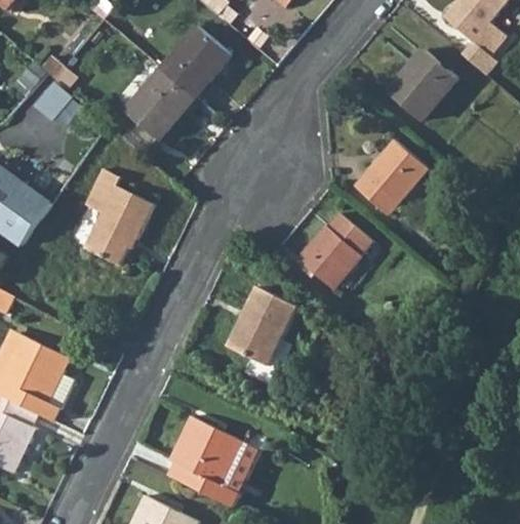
[(0,4),(6,9),(13,0),(0,0),(0,4)]
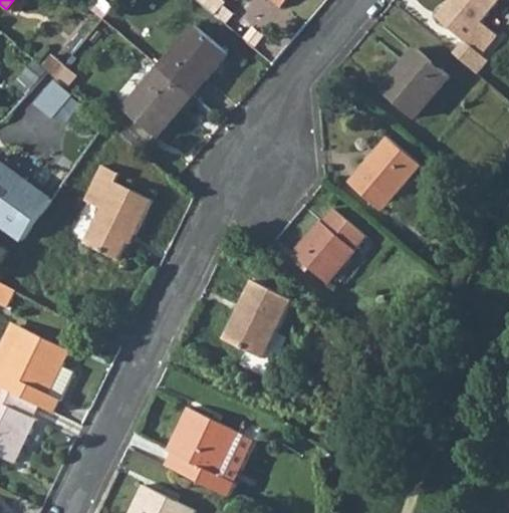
[(194,0),(212,14),(219,6),(222,3),(218,0),(194,0)]
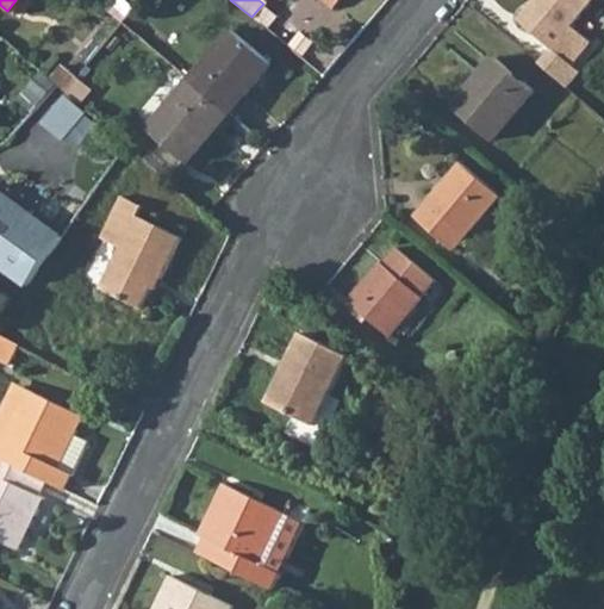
[(316,0),(328,11),(336,0),(316,0)]
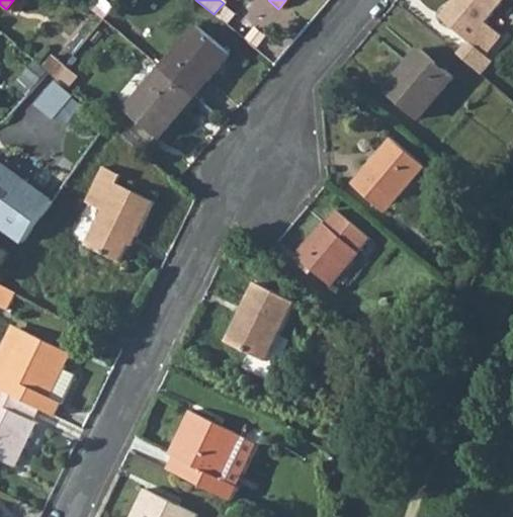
[(452,0),(440,15),(467,37),(455,53),(479,74),(491,61),(484,54),(510,23),(494,10),(503,0),(452,0)]
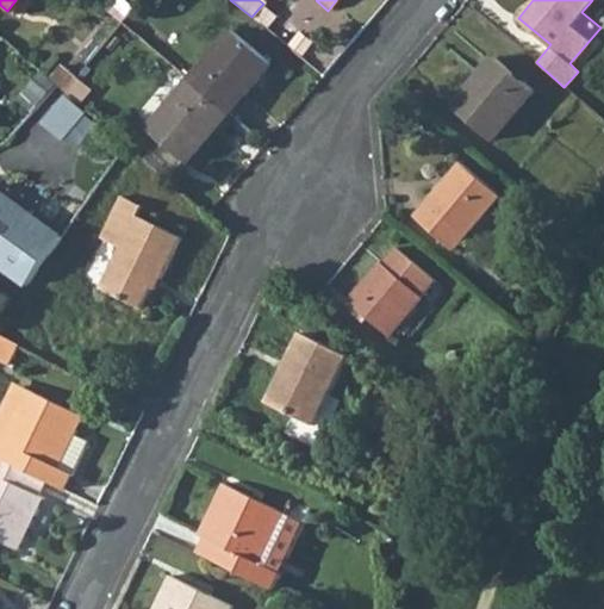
[(251,17),(263,28),(272,18),(260,7),(251,17)]
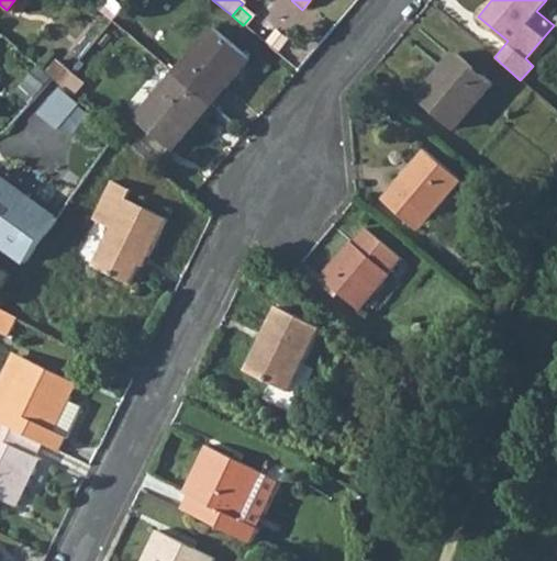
[(208,104),(246,59),(210,29),(171,73),(208,104)]
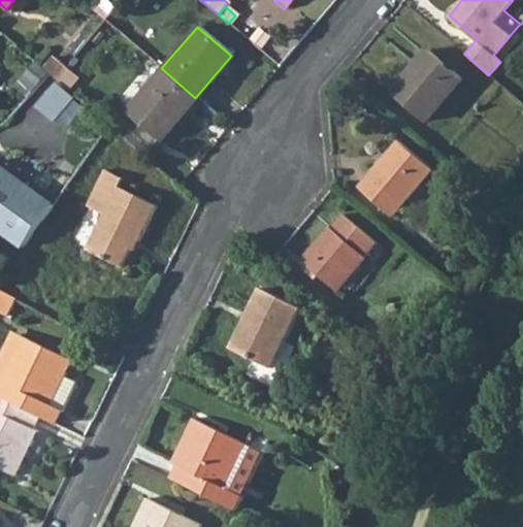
[(461,77),(428,50),(391,92),(424,120),(461,77)]
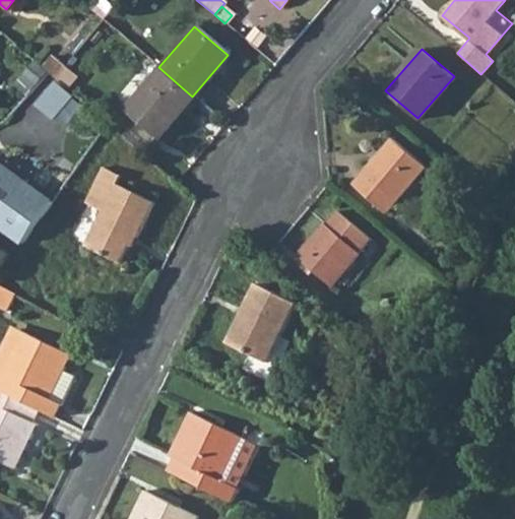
[(55,75),(64,65),(51,54),(42,64),(55,75)]
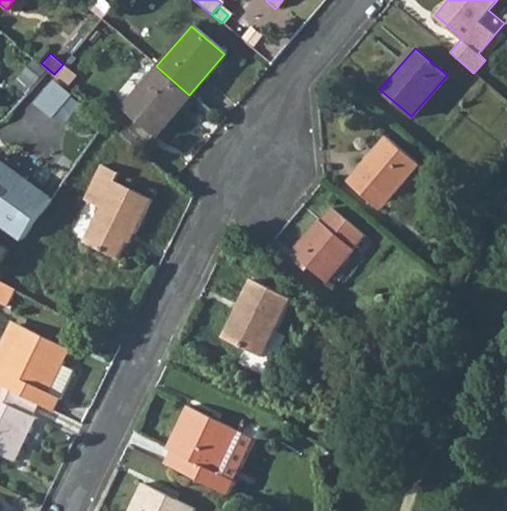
[(67,85),(76,75),(63,64),(54,74),(67,85)]
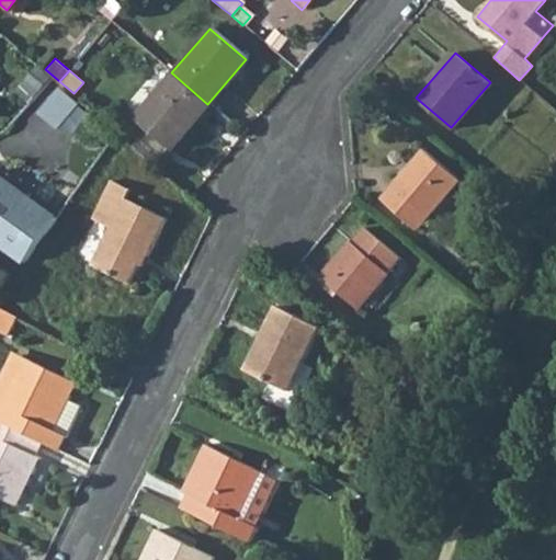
[(132,117),(168,149),(207,104),(171,72),(132,117)]
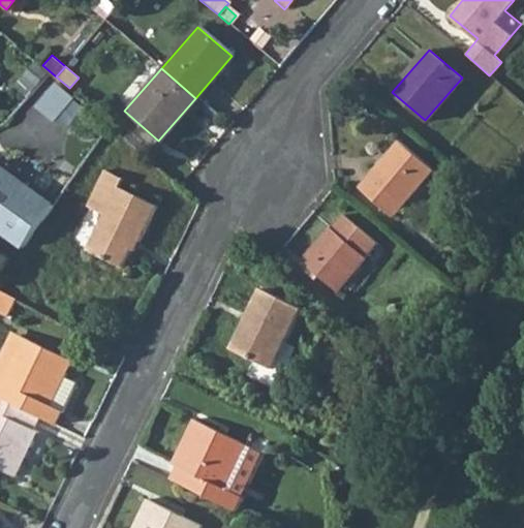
[(54,80),(36,105),(67,127),(85,101),(54,80)]
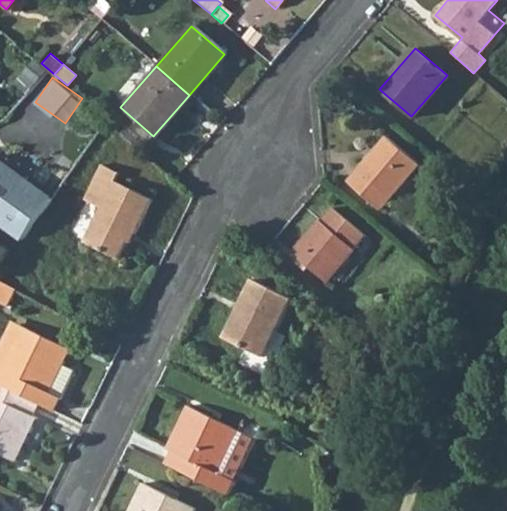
[(345,181),(379,210),(418,165),(384,135),(345,181)]
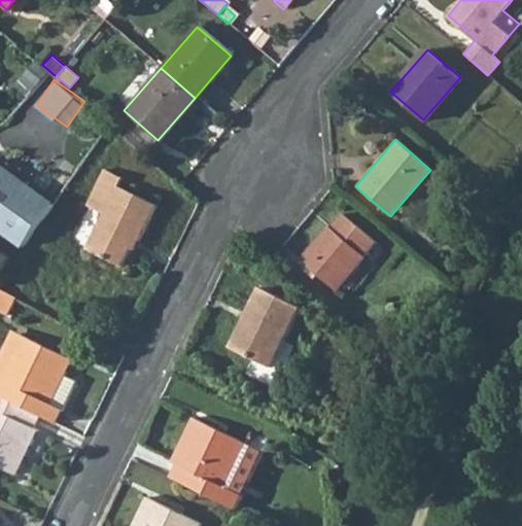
[(137,240),(153,206),(115,186),(119,177),(100,167),(81,205),(100,214),(82,250),(117,268),(128,246),(132,237),(137,240)]
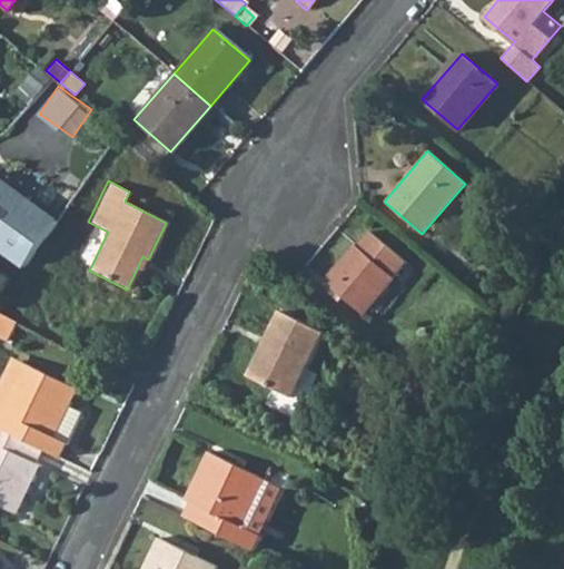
[(0,248),(22,264),(55,221),(0,182),(0,248)]
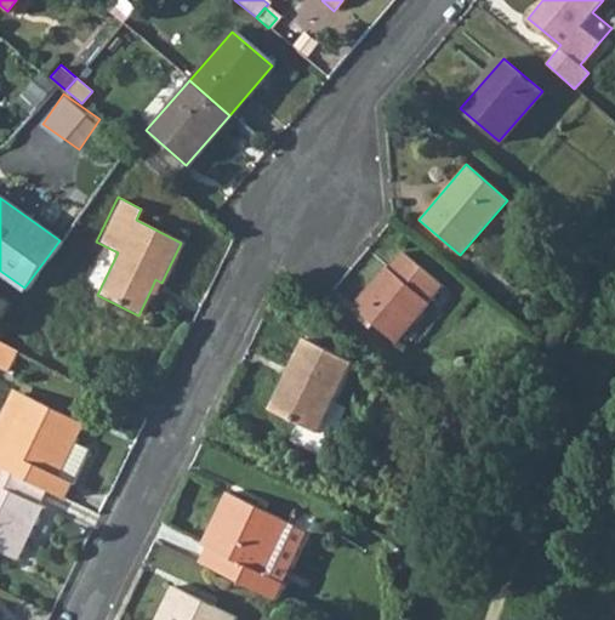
[(351,310),(391,343),(440,288),(400,254),(351,310)]
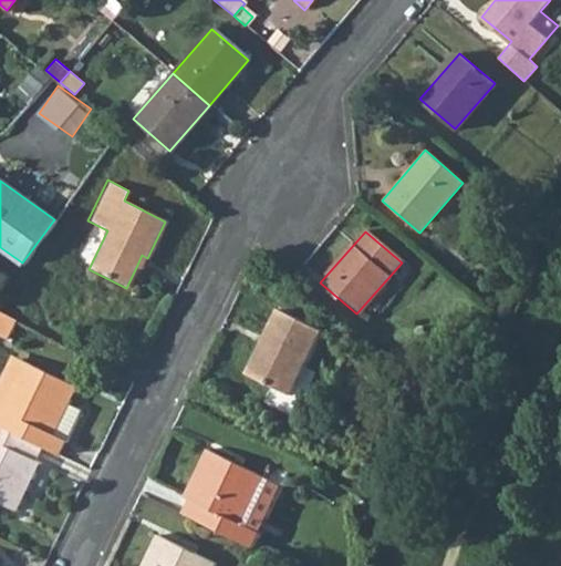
[(147,258),(142,255),(137,265),(143,267),(147,258)]
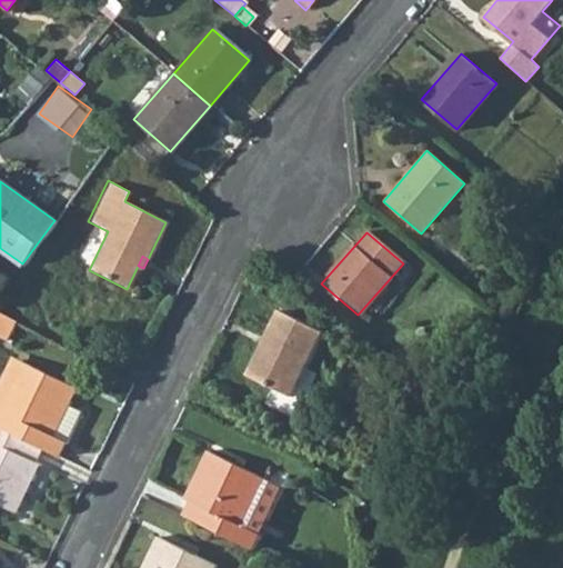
[(280,306),(247,374),(294,397),(328,330),(280,306)]
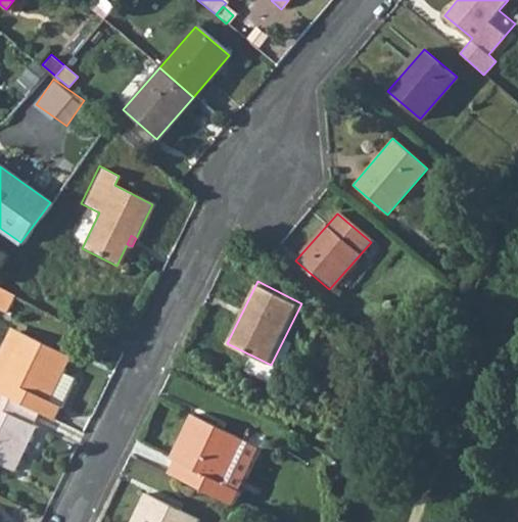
[(0,307),(5,311),(12,296),(0,290),(0,307)]
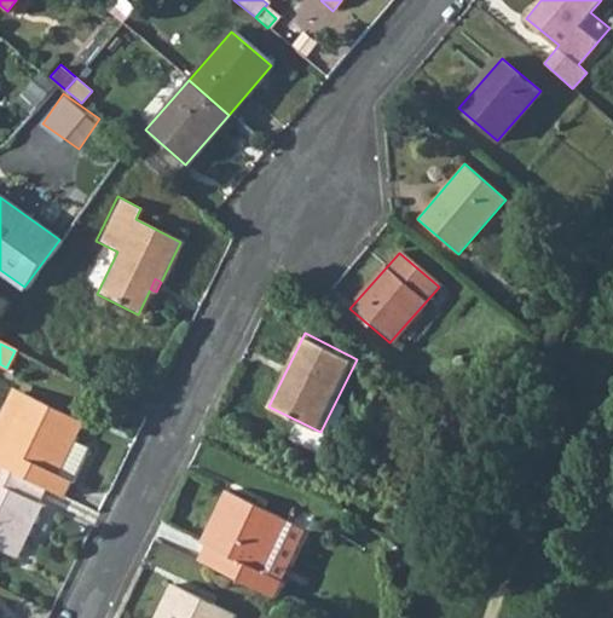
[(0,428),(18,390),(10,386),(0,404),(0,428)]
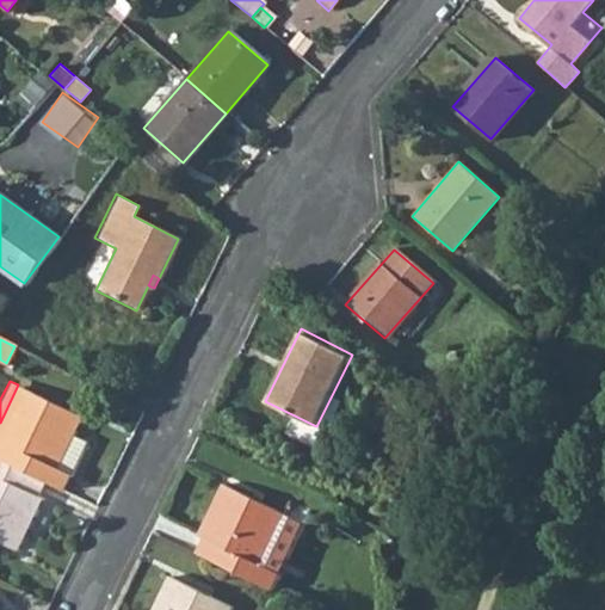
[(60,486),(67,472),(92,420),(81,416),(18,384),(0,423),(0,456),(44,479),(60,486)]
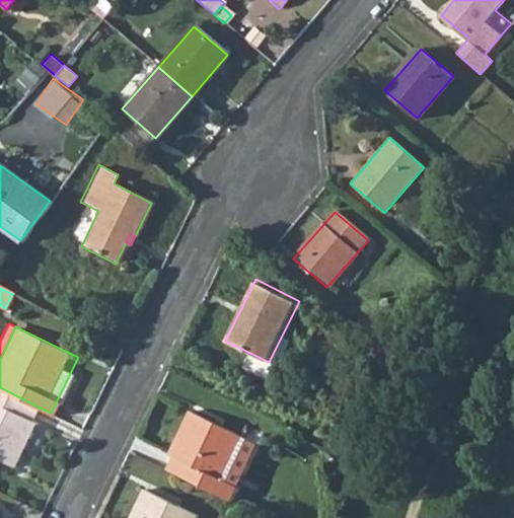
[(31,420),(38,407),(0,387),(0,458),(14,466),(35,422),(31,420)]
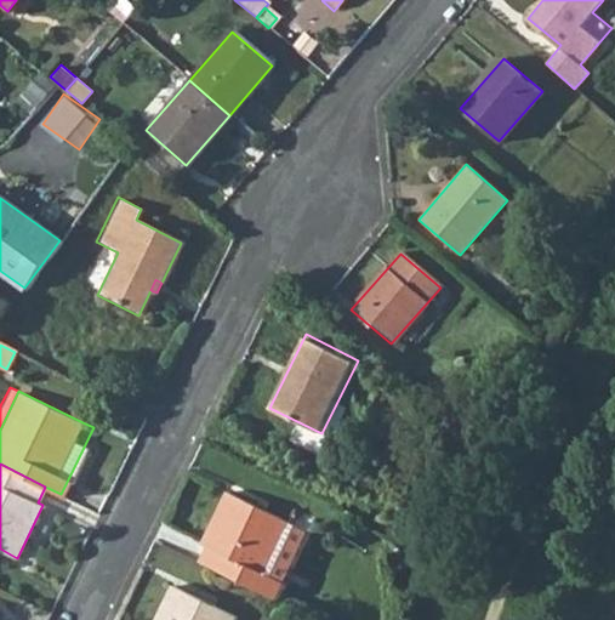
[(199,559),(256,587),(289,519),(227,488),(200,541),(206,545),(199,559)]
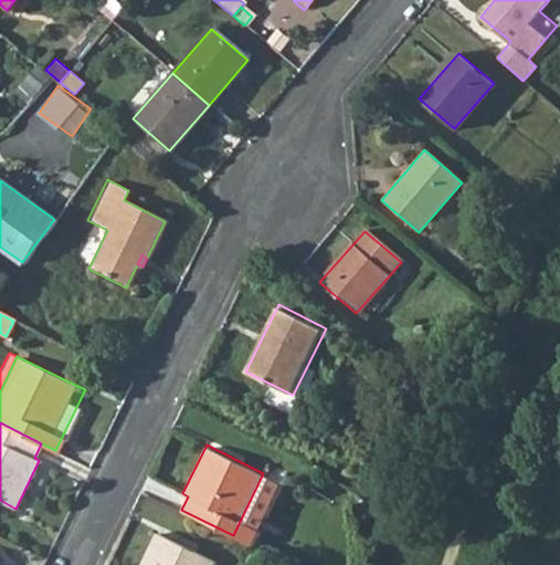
[(277,481),(263,473),(233,535),(249,543),(277,481)]
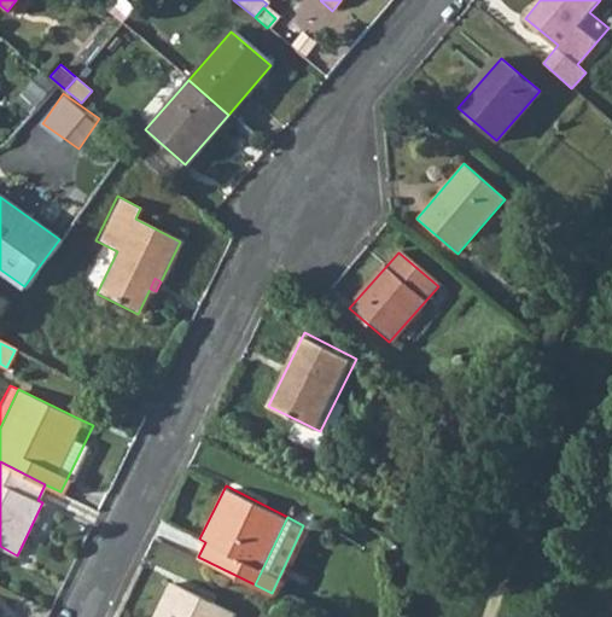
[(231,616),(233,613),(170,582),(153,616),(231,616)]
